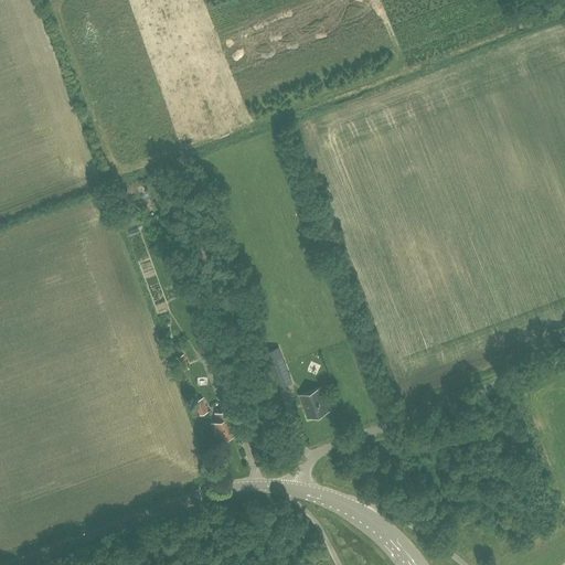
[(279,345),(263,352),(276,387),(292,382),(279,345)]
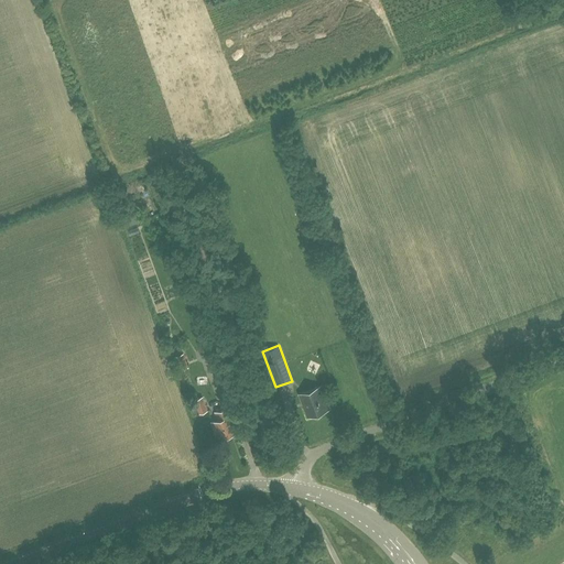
[(183,350),(175,354),(180,367),(188,365),(183,350)]
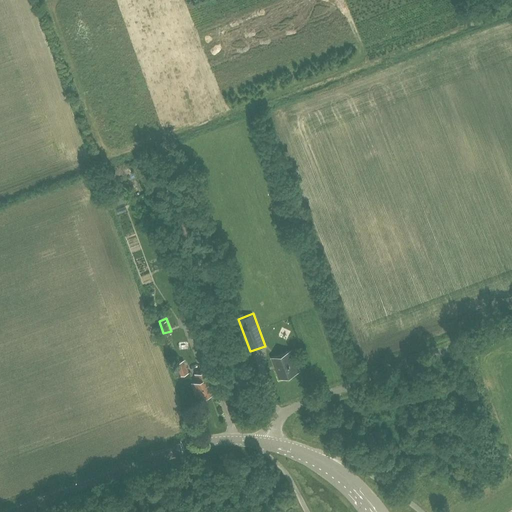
[(201,328),(192,331),(198,349),(207,345),(201,328)]
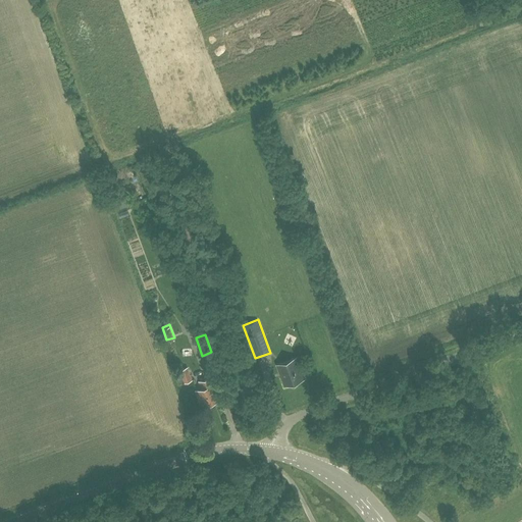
[(278,364),(285,384),(304,377),(296,357),(278,364)]
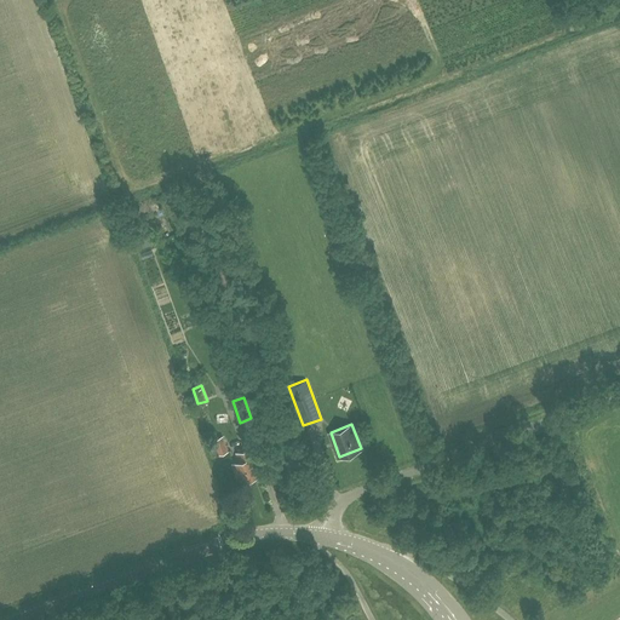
[(229,451),(223,435),(213,438),(219,454),(229,451)]
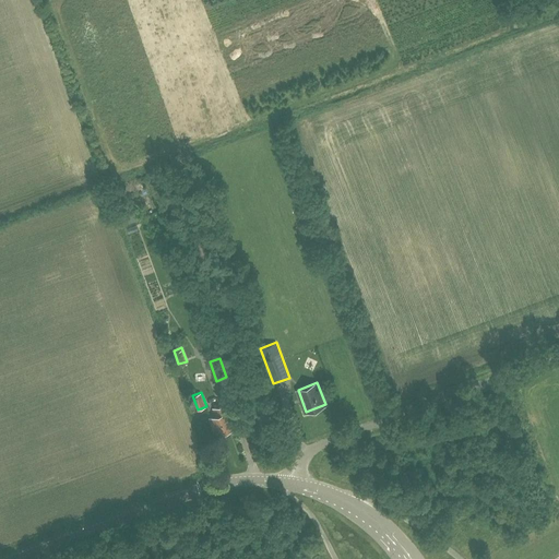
[(217,415),(211,417),(216,433),(233,428),(228,415),(230,414),(226,403),(214,407),(217,415)]
